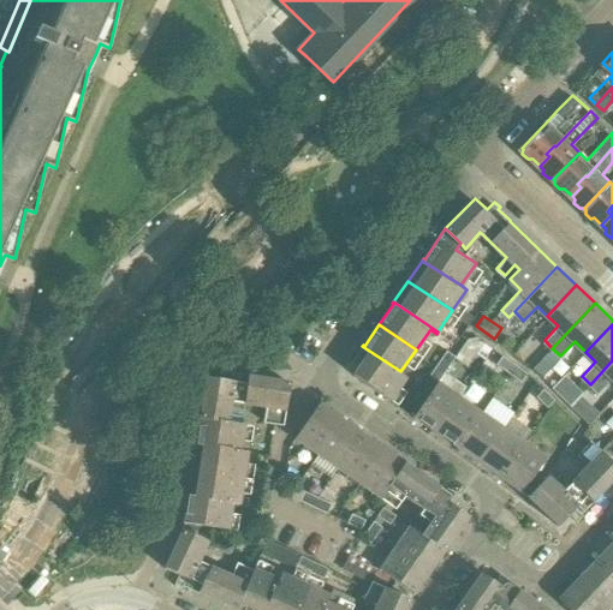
[(469,336),(457,354),(456,356),(469,364),(484,340),(477,335),(469,336)]
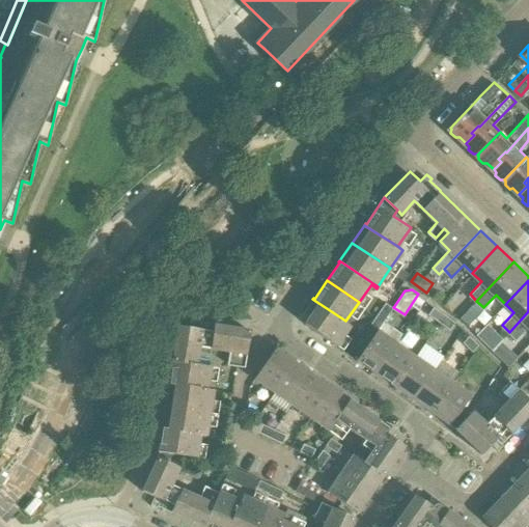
[(352,324),(345,321),(312,299),(309,304),(305,310),(303,309),(299,314),(307,320),(306,322),(337,343),(352,324)]
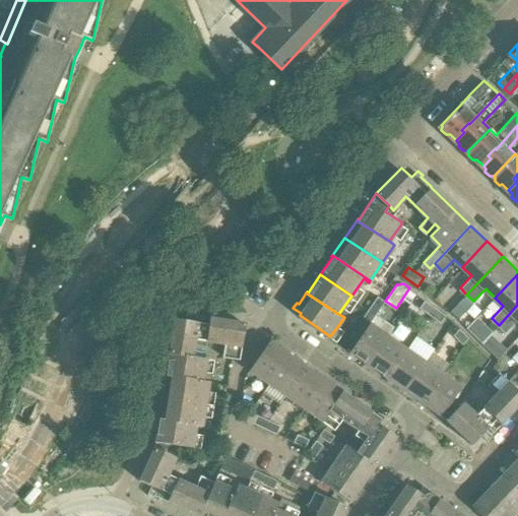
[(378,295),(369,308),(376,314),(385,301),(386,300),(378,295)]
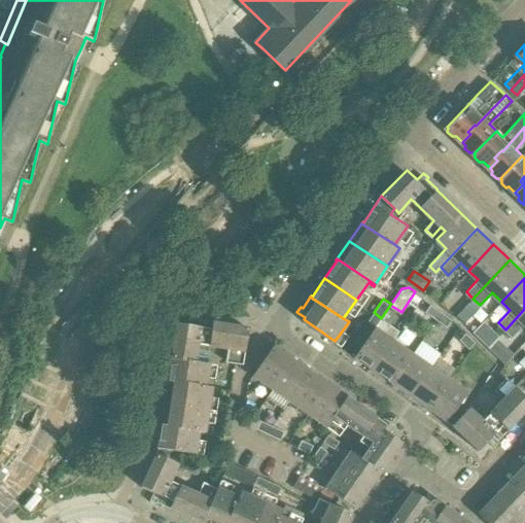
[(473,300),(458,314),(466,321),(480,307),(473,300)]
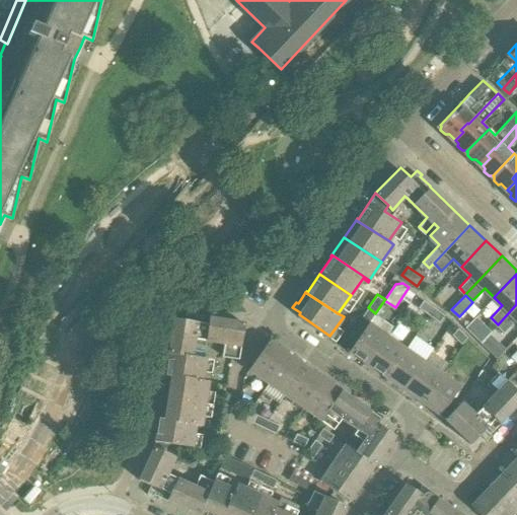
[(420,305),(430,313),(435,305),(425,298),(420,305)]
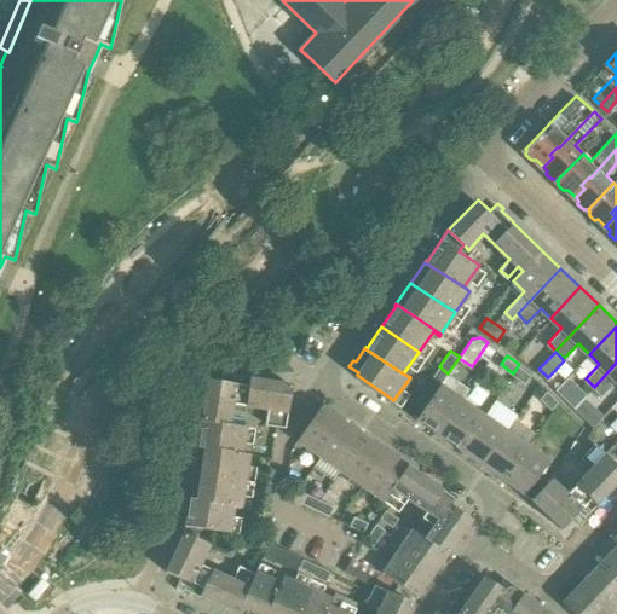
[(616,380),(616,363),(594,387),(603,394),(616,380)]
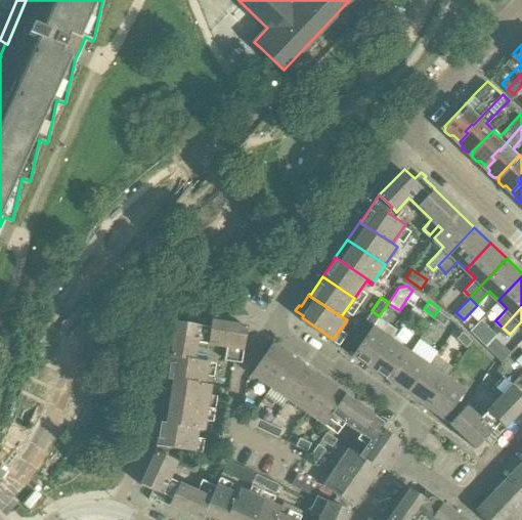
[(439,308),(434,316),(444,323),(450,316),(439,308)]
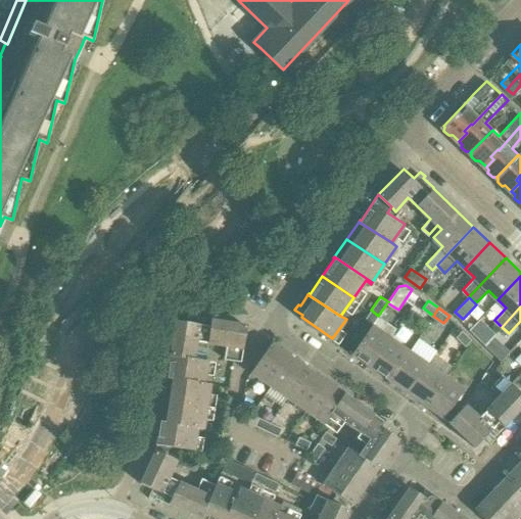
[(378,316),(371,310),(366,317),(373,322),(378,316)]
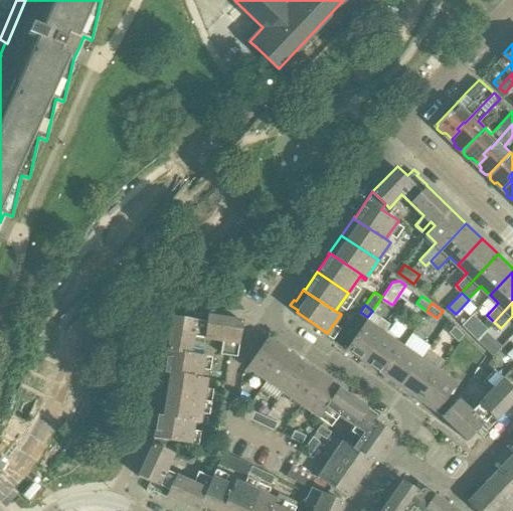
[(174,314),(168,348),(191,351),(194,335),(224,339),(222,351),(237,353),(243,319),(209,313),(209,312),(194,310),(195,308),(188,307),(187,316),(174,314)]
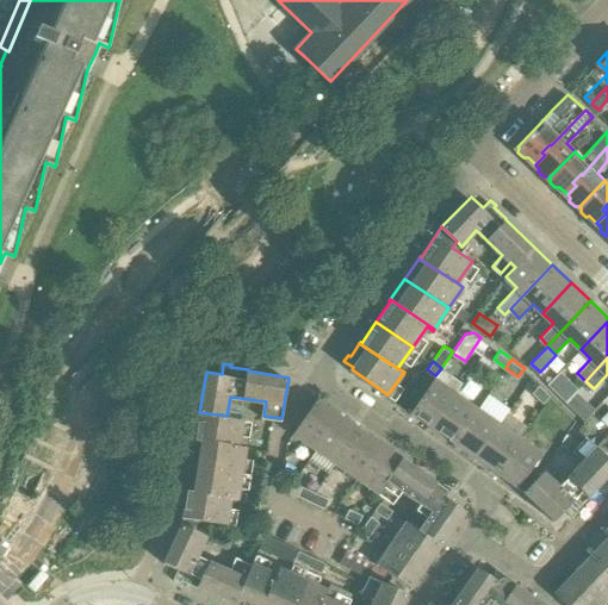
[(411,411),(433,425),(457,392),(435,376),(411,411)]
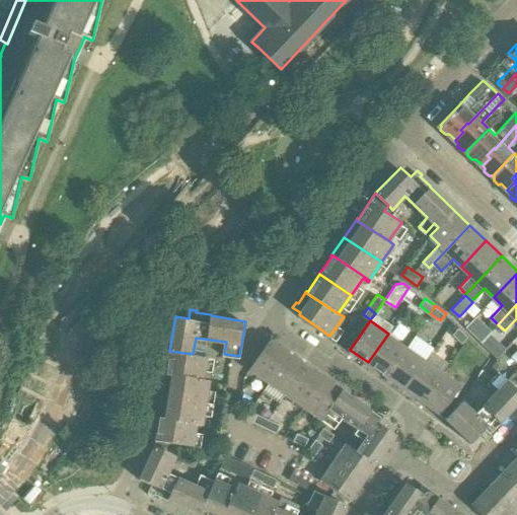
[(453,333),(462,342),(469,336),(459,326),(453,333)]
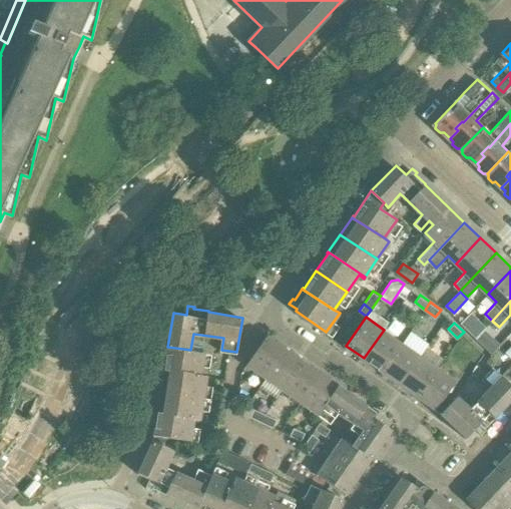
[(364,358),(382,371),(402,343),(384,330),(364,358)]
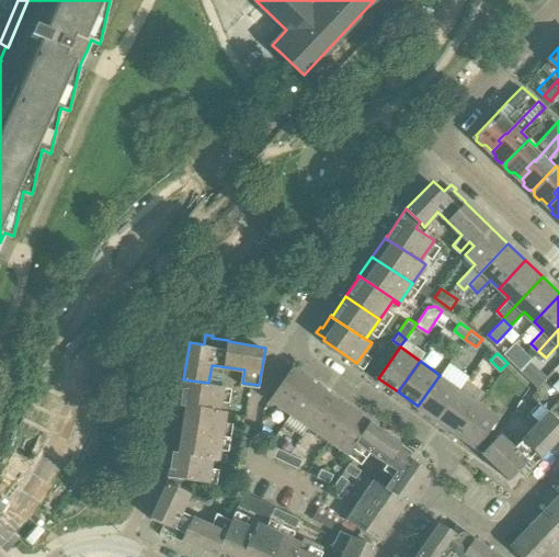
[(531,363),(523,371),(532,378),(539,371),(531,363)]
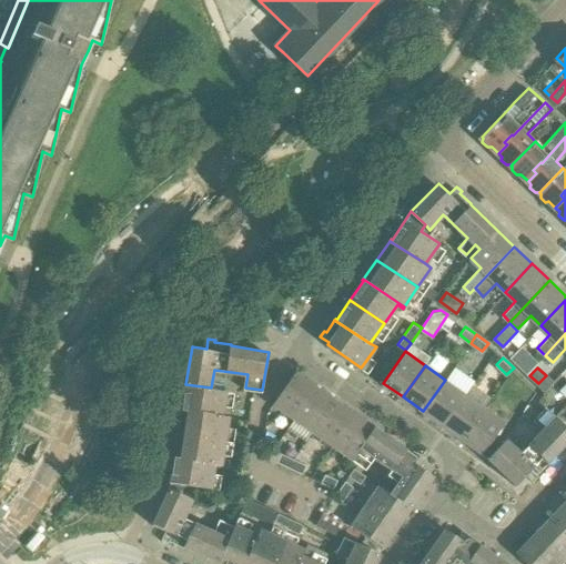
[(273,403),(293,416),(315,384),(295,371),(273,403)]
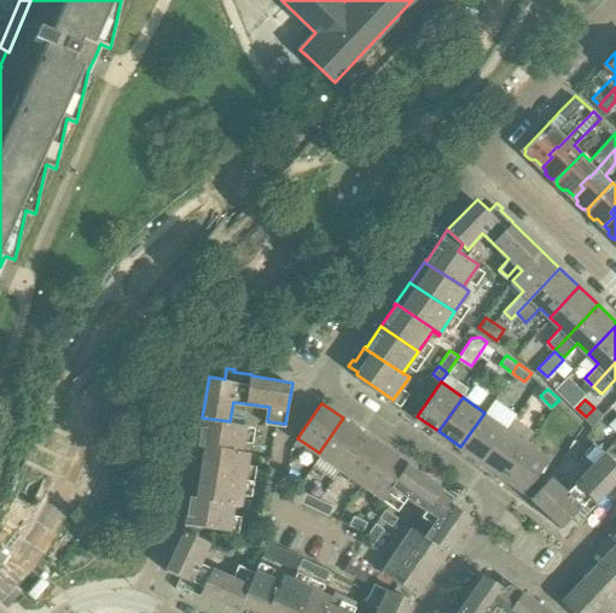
[(460,447),(482,462),(507,427),(484,413),(460,447)]
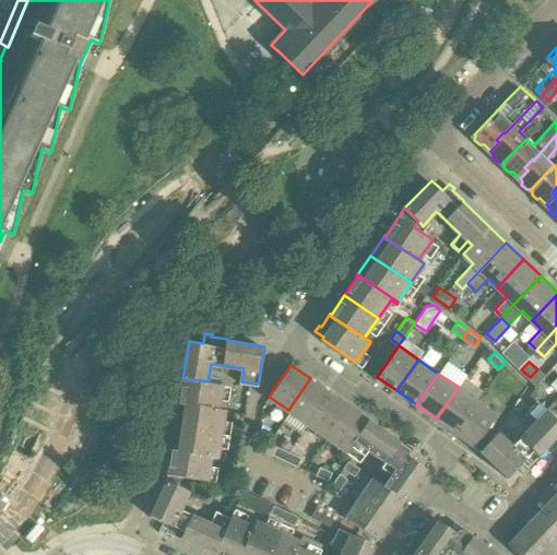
[(178,401),(175,425),(223,432),(226,409),(220,408),(223,384),(208,381),(182,378),(179,401),(178,401)]
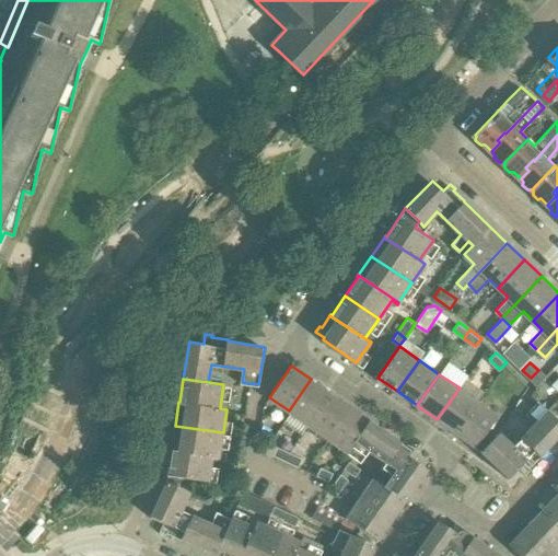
[(289,410),(309,425),(330,393),(311,379),(289,410)]
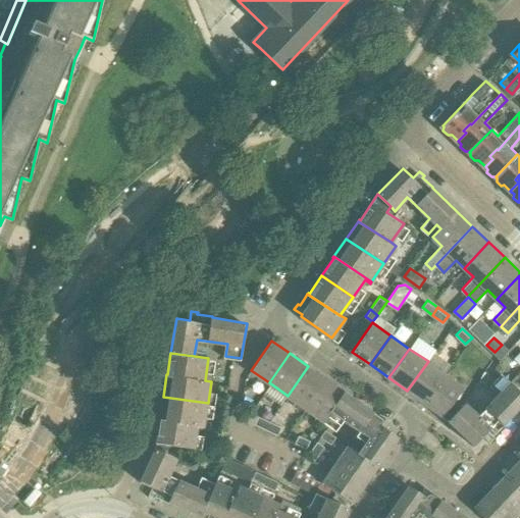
[(407,391),(425,403),(447,374),(428,361),(407,391)]
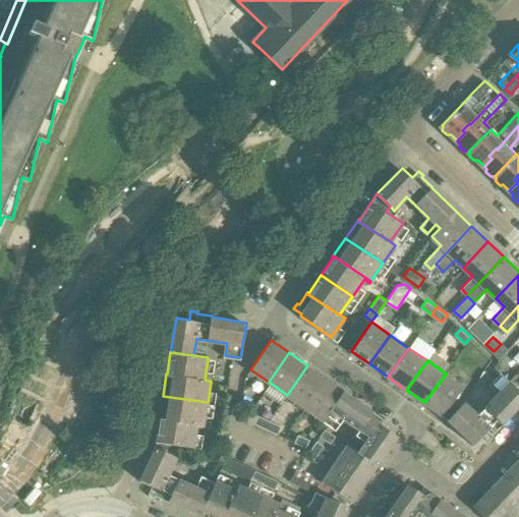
[(287,395),(305,407),(327,379),(307,365),(287,395)]
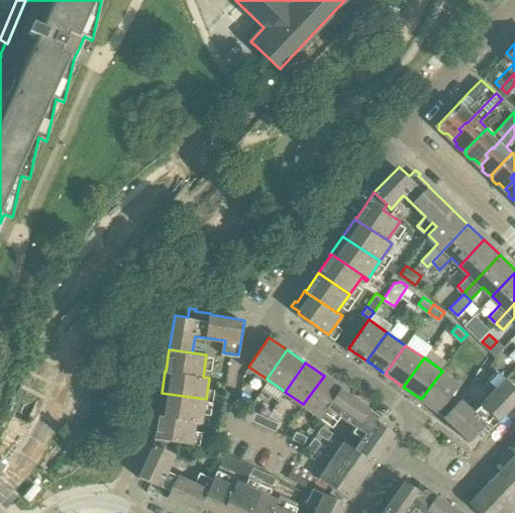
[(439,412),(450,396),(459,383),(442,371),(421,399),(439,412)]
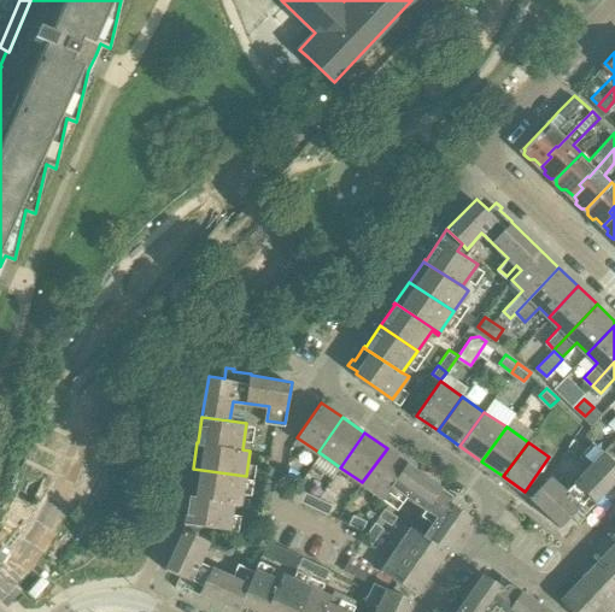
[(538,472),(525,492),(531,495),(562,525),(573,513),(581,521),(586,515),(585,513),(597,500),(596,500),(614,480),(614,460),(604,451),(598,457),(589,447),(580,454),(591,464),(566,490),(550,476),(546,478),(538,472)]
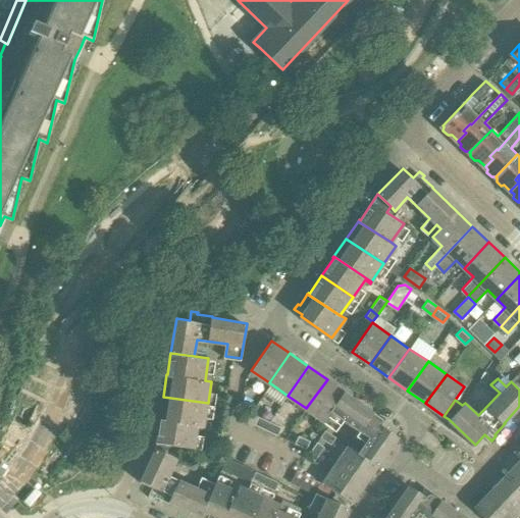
[(344,419),(369,436),(387,451),(398,436),(380,424),(382,421),(382,418),(373,412),(373,411),(327,379),(306,408),(324,421),(331,411),(335,414),(329,424),(336,429),(344,419)]
